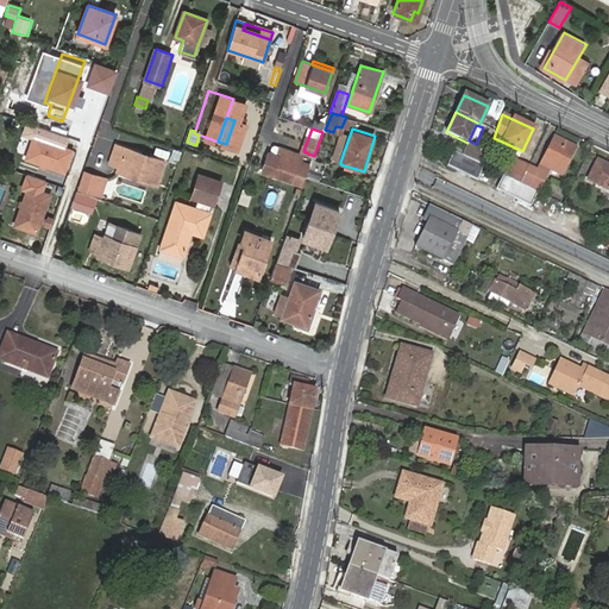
[(340,162),(349,138),(340,135),(332,159),(340,162)]
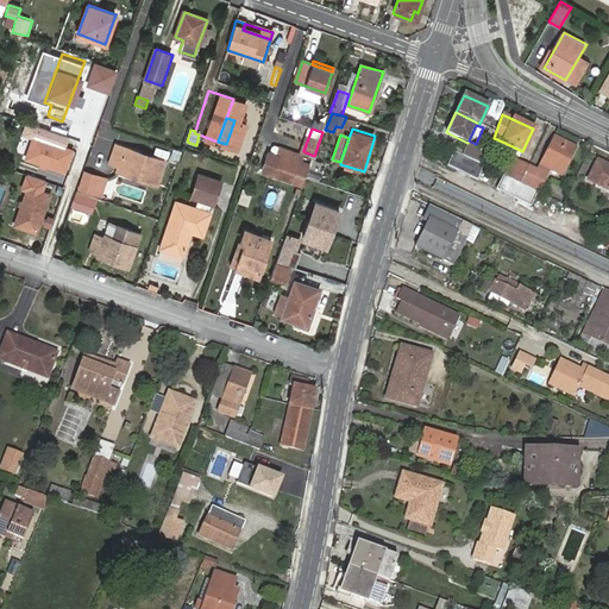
[(64,171),(71,151),(39,139),(31,159),(64,171)]
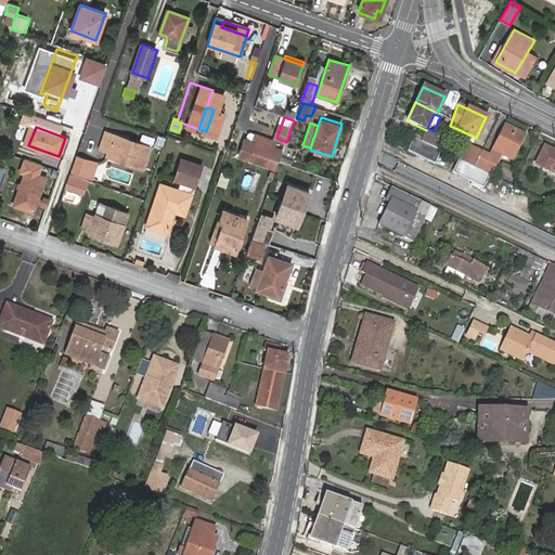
[(480,152),(473,168),(488,176),(489,176),(500,154),(510,158),(523,136),(504,127),(488,156),(480,152)]
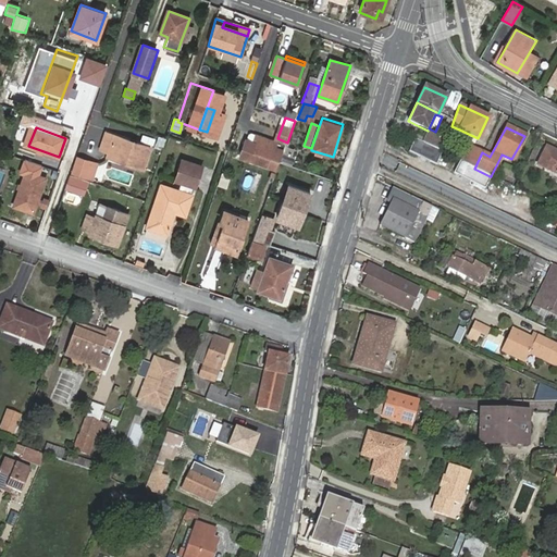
[(123,160),(121,164),(139,171),(148,147),(113,133),(106,153),(123,160)]
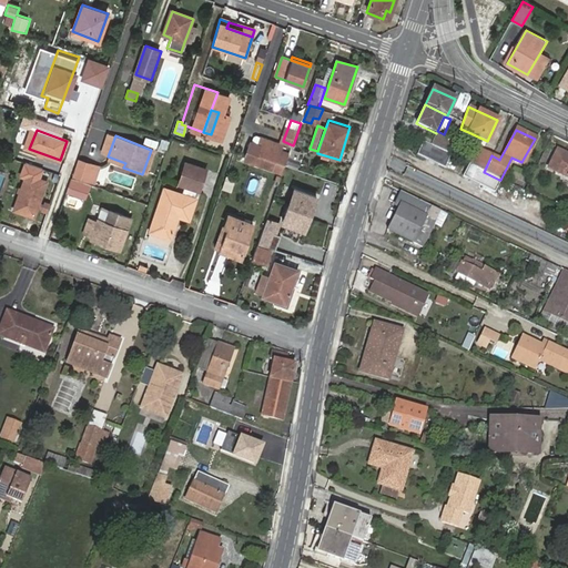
[(437,135),(432,146),(448,155),(455,143),(437,135)]
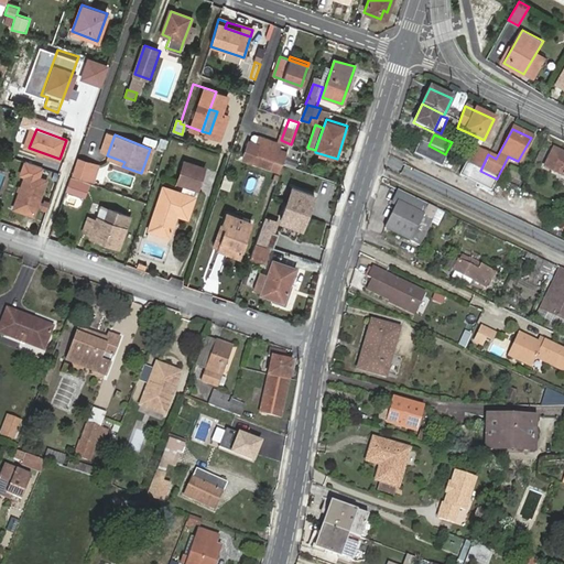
[(260,136),(258,143),(275,149),(278,141),(260,136)]
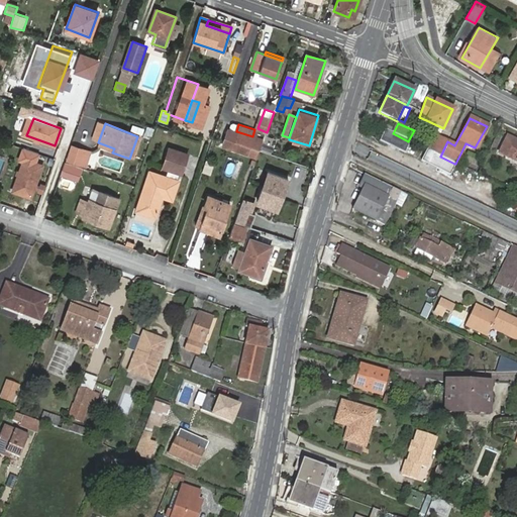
[(230,148),(235,132),(236,131),(229,129),(223,146),(230,148)]
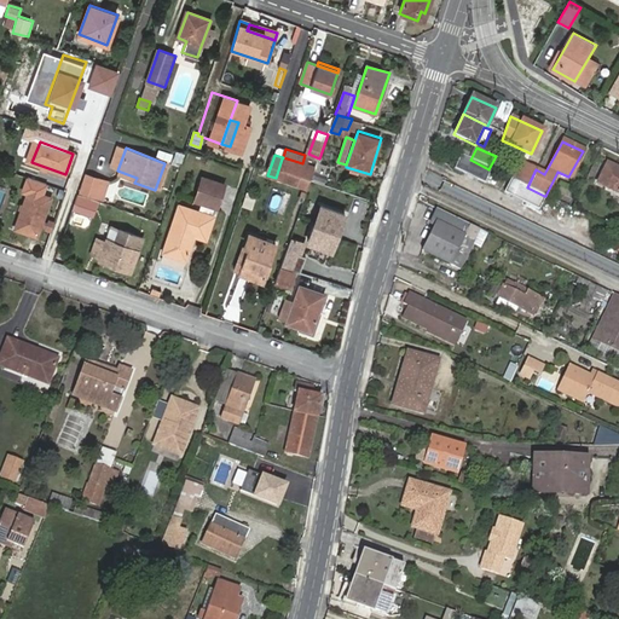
[(470,160),(462,155),(455,169),(484,184),(490,169),(489,169),(470,160)]
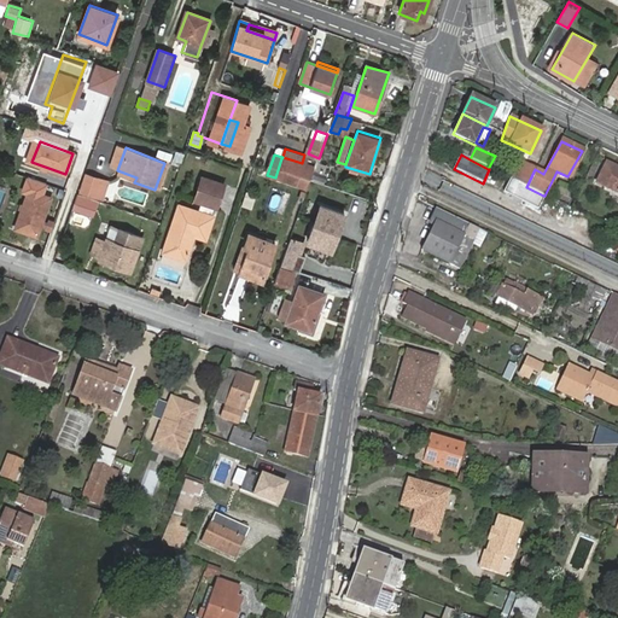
[(301,164),(281,158),(275,178),(295,184),(301,164)]
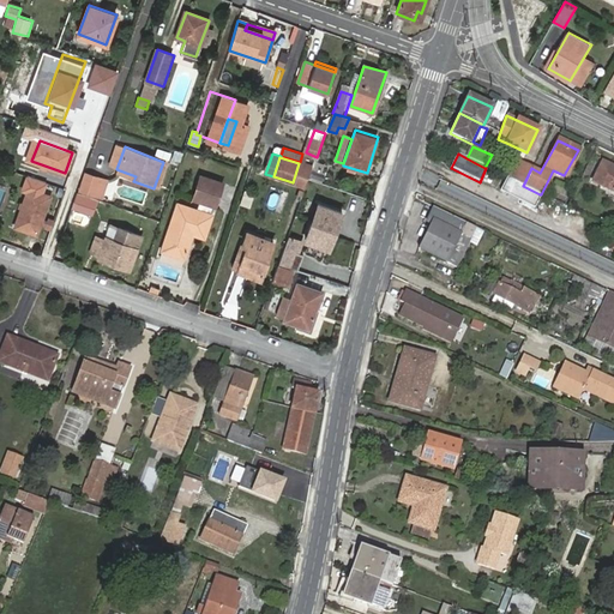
[(515,161),(506,178),(511,180),(519,163),(515,161)]
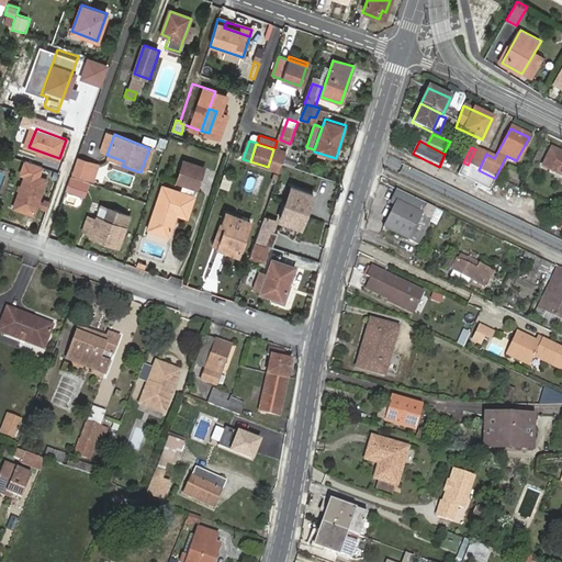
[(276,169),(281,152),(273,149),(268,167),(276,169)]
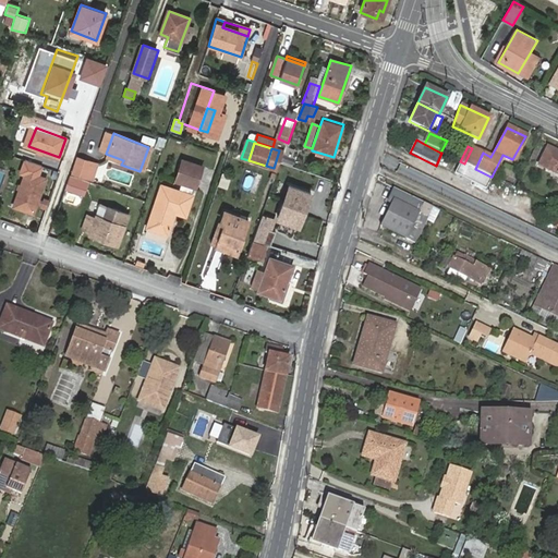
[(472,148),(464,164),(475,169),(483,153),(472,148)]
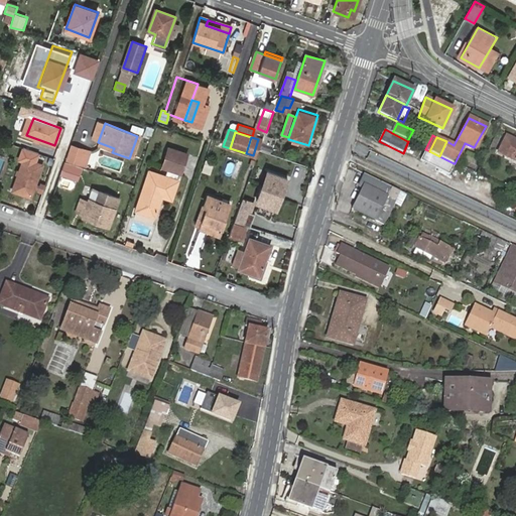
[(515,141),(506,137),(498,153),(515,161),(515,141)]
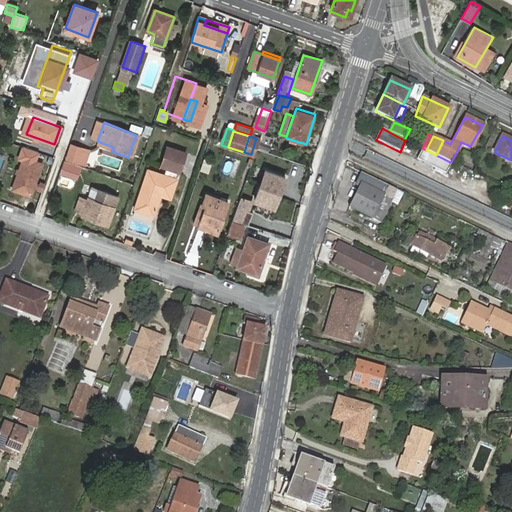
[(272,144),(263,140),(260,148),(269,151),(272,144)]
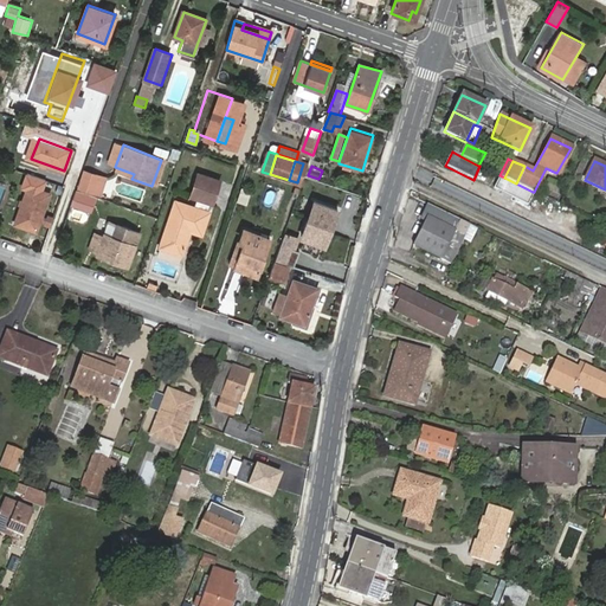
[(114,172),(131,179),(134,174),(115,167),(114,172)]
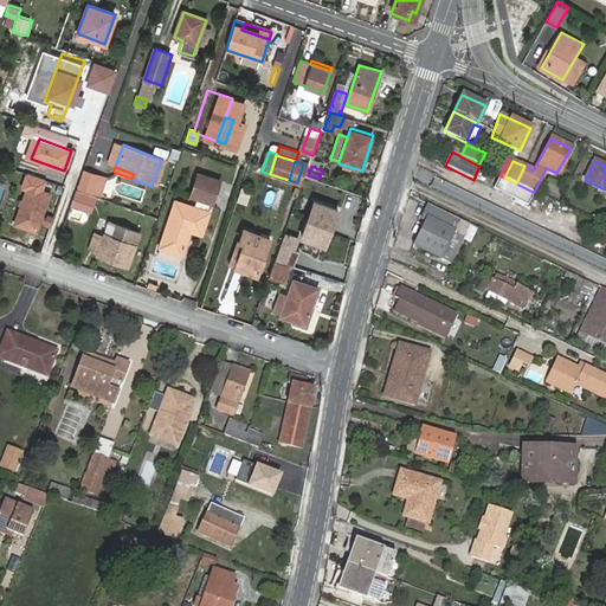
[(92,192),(100,174),(86,168),(79,186),(92,192)]
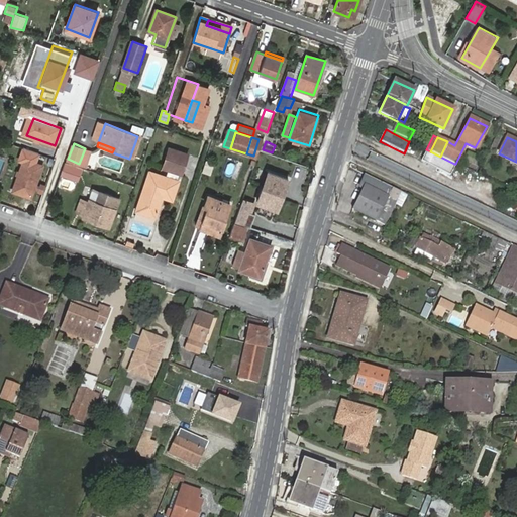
[(162,170),(166,171),(178,175),(180,176),(187,156),(169,149),(162,170)]
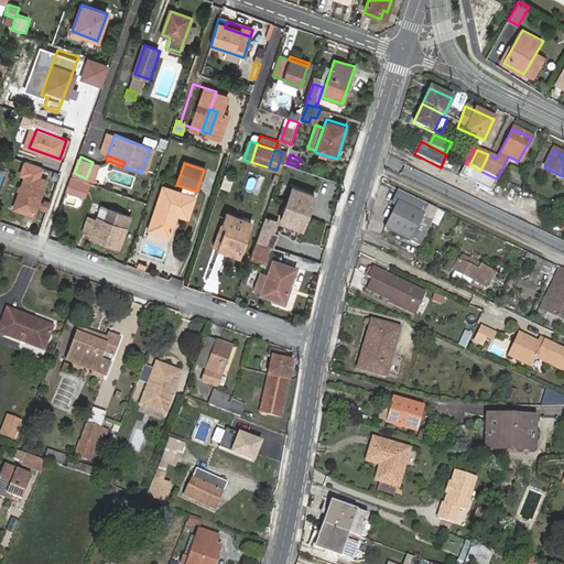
[(469,165),(465,163),(458,176),(490,192),(496,179),(480,171),(469,165)]
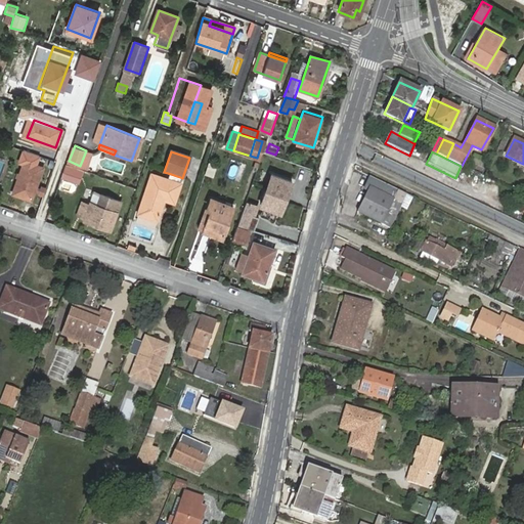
[(32,201),(43,168),(25,162),(12,193),(32,201)]
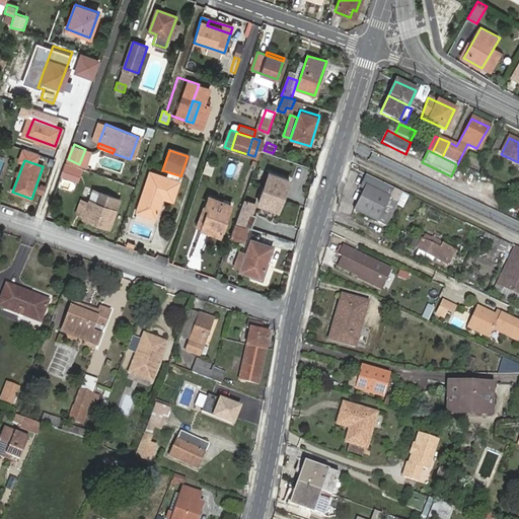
[(212,175),(215,162),(206,160),(203,172),(212,175)]
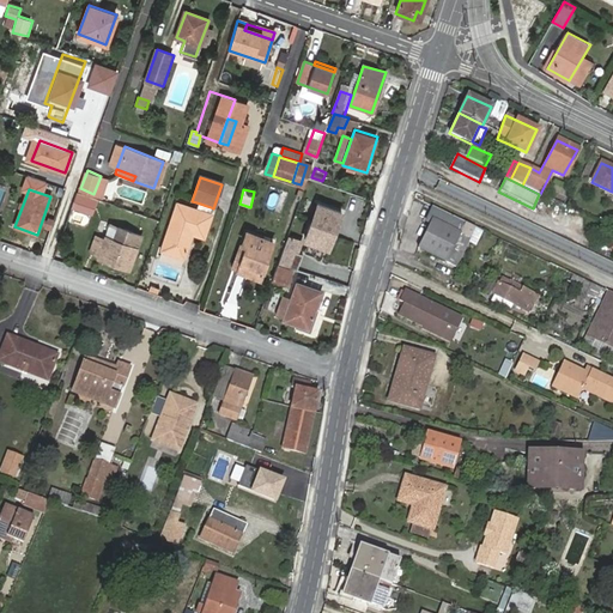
[(97,201),(80,195),(76,210),(93,216),(97,201)]
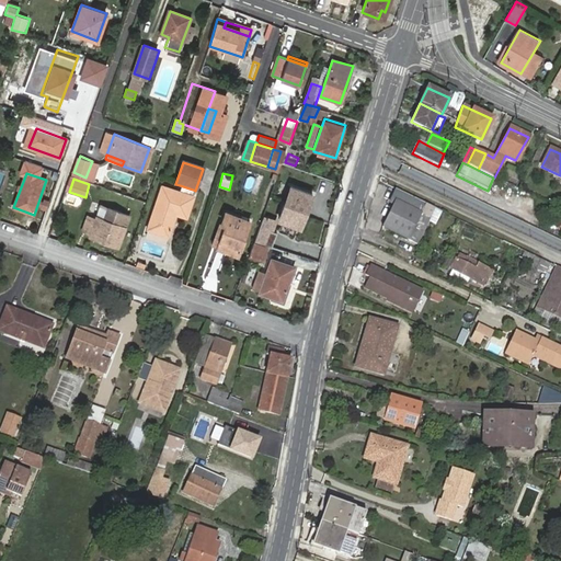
[(180,185),(176,193),(190,198),(193,190),(180,185)]
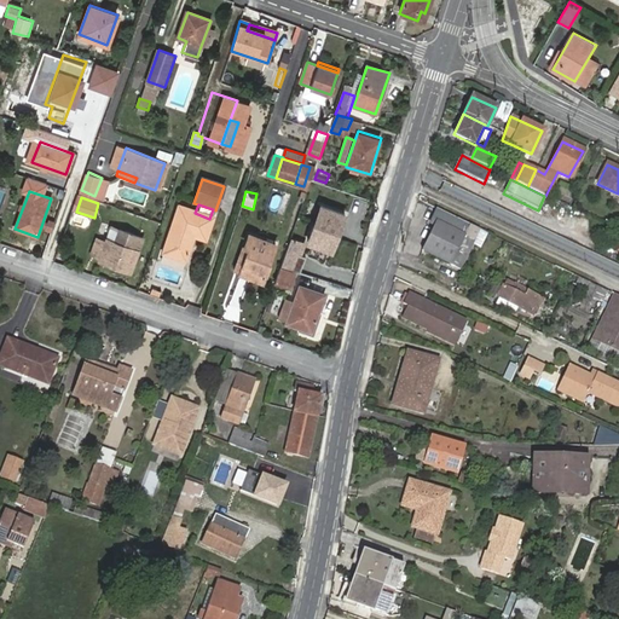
[(333,252),(345,215),(320,207),(307,243),(333,252)]
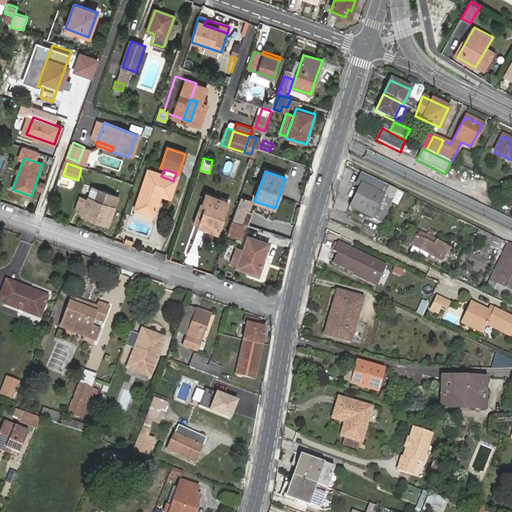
[(173,181),(161,176),(148,172),(135,210),(153,217),(158,205),(153,204),(155,199),(168,203),(175,181),(173,181)]
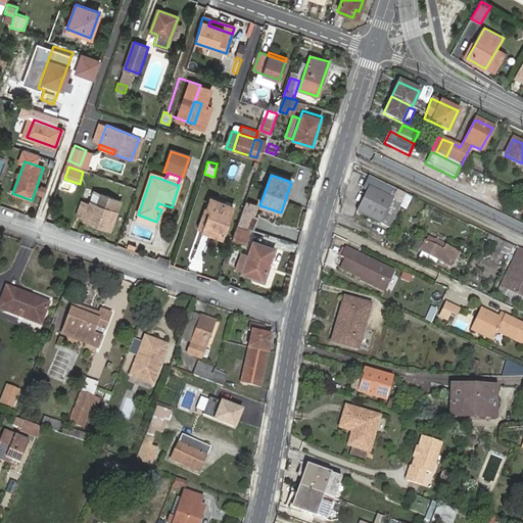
[(405,194),(368,176),(363,185),(367,188),(357,212),(388,227),(405,194)]
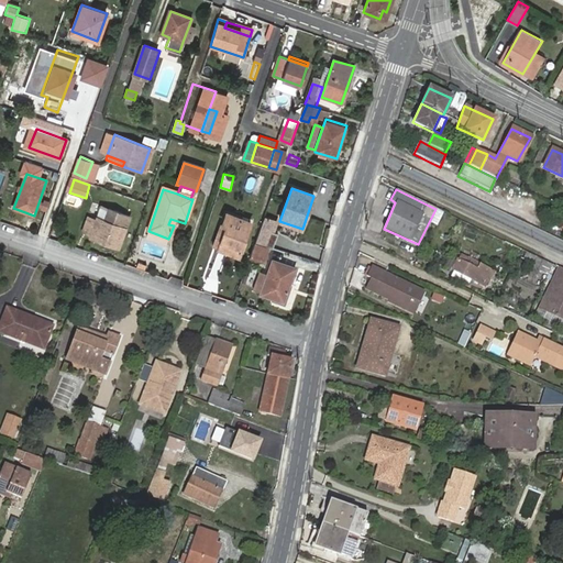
[(239,255),(251,222),(227,213),(223,224),(227,225),(219,249),(239,255)]
